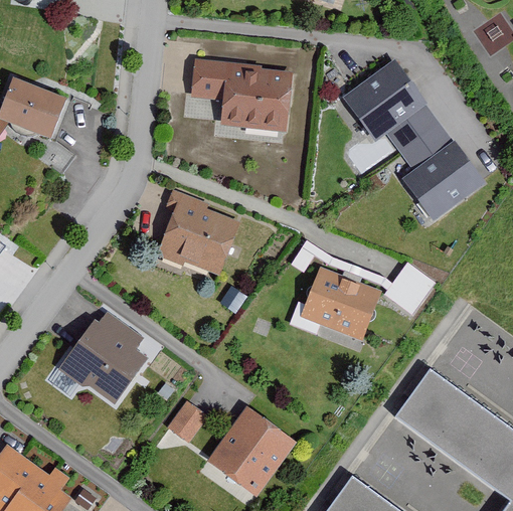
[(440,123),(391,59),(340,98),(376,145),(387,137),(398,153),(410,169),(400,177),(433,220),(484,182),(440,123)]
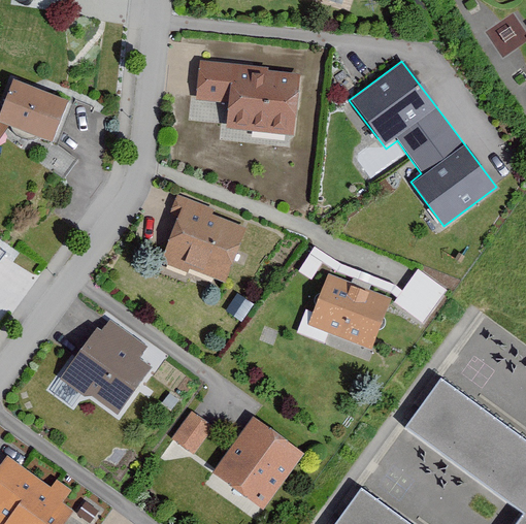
[(300,72),(199,62),(195,98),(229,101),(226,129),(294,136),(300,72)]
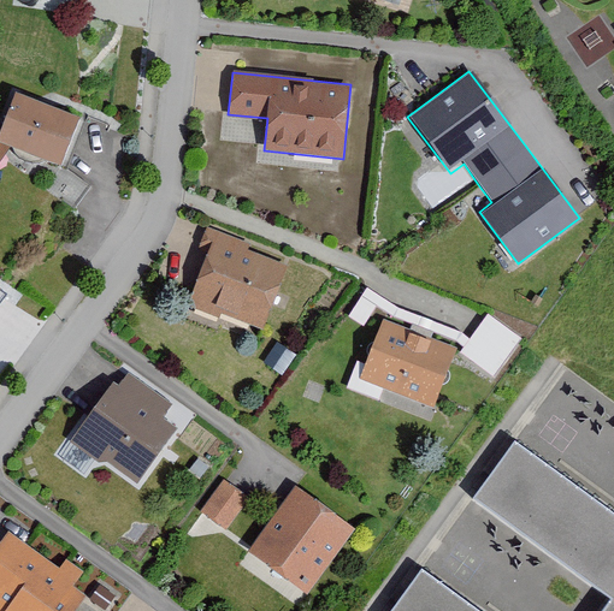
[(80,117),(15,98),(0,142),(0,162),(9,148),(64,165),(80,117)]
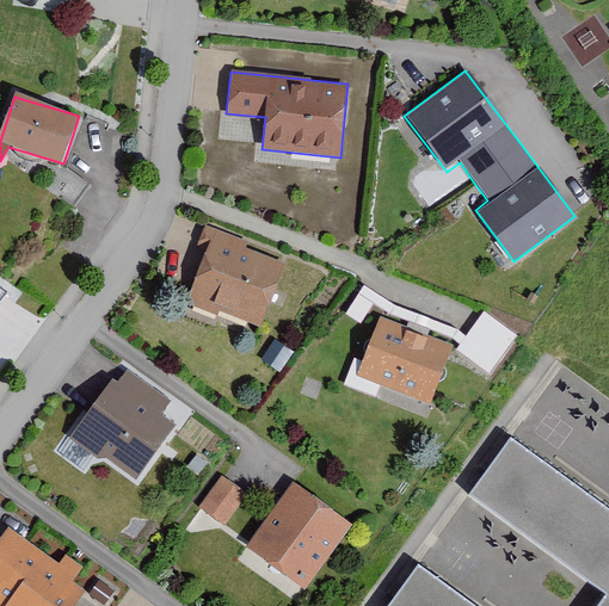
[(92,183),(63,164),(44,191),(73,210),(92,183)]
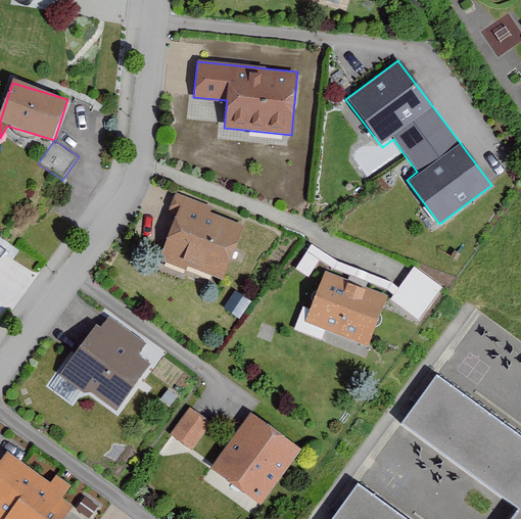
[(174,194),(169,207),(176,210),(158,260),(187,270),(188,267),(226,280),(245,225),(210,213),(212,207),(174,194)]
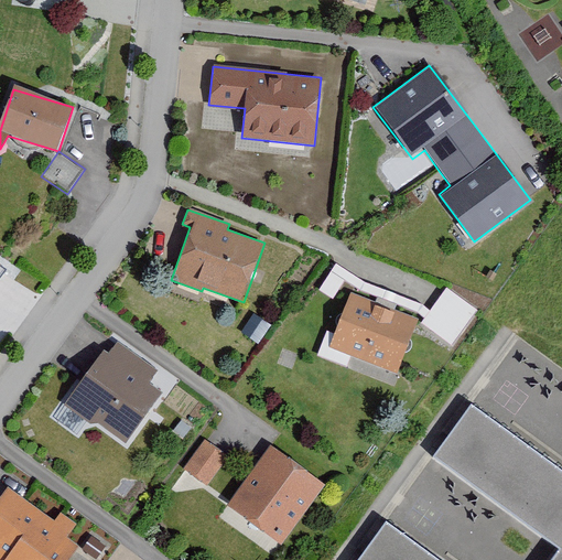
[(376,301),(348,291),(332,337),(327,335),(320,356),(392,383),(415,315),(398,309),(399,307),(417,312),(422,316),(419,322),(450,346),(479,309),(450,284),(429,309),(420,302),(364,281),(336,262),(316,289),(333,301),(346,281),(359,290),(377,297),(376,301)]
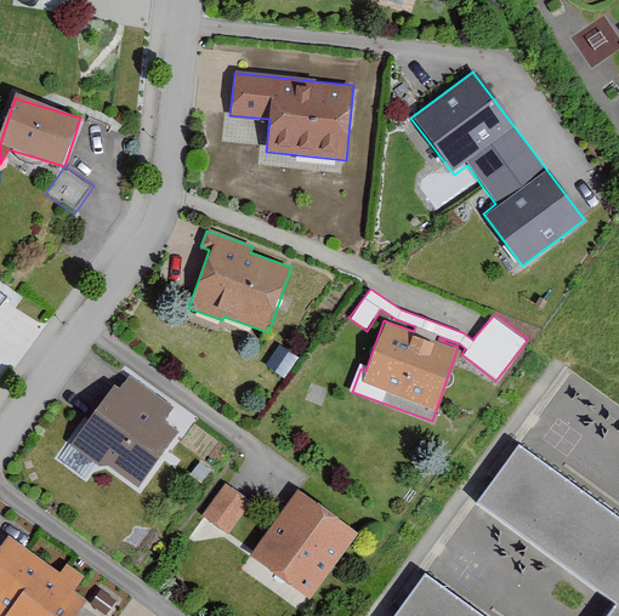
[(113,378),(66,446),(102,472),(106,467),(138,490),(181,429),(168,421),(177,408),(125,372),(118,382),(113,378)]
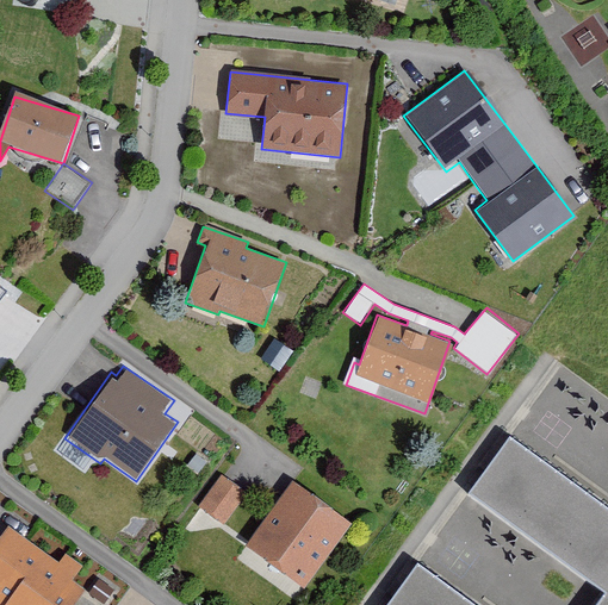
[(607,506),(509,434),(467,492),(606,593),(596,604),(472,604),(419,565),(388,604),(607,604),(607,506)]
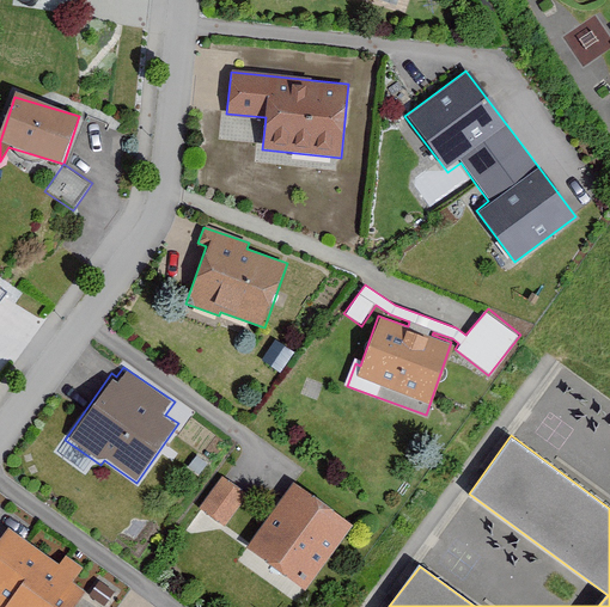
[(248,496),(220,478),(200,508),(227,526),(248,496)]
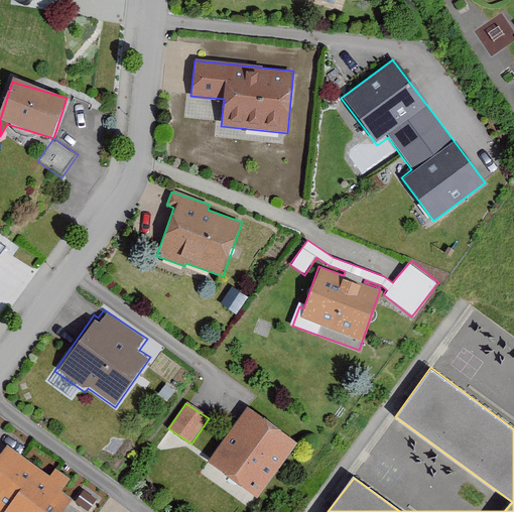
[(296,440),(246,406),(208,462),(258,496),(296,440)]
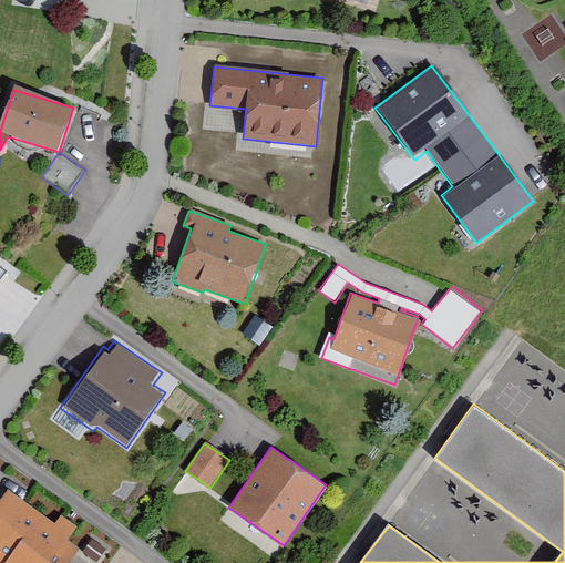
[(12,497),(0,512),(0,562),(61,562),(72,549),(63,542),(71,531),(57,520),(52,526),(12,497)]
